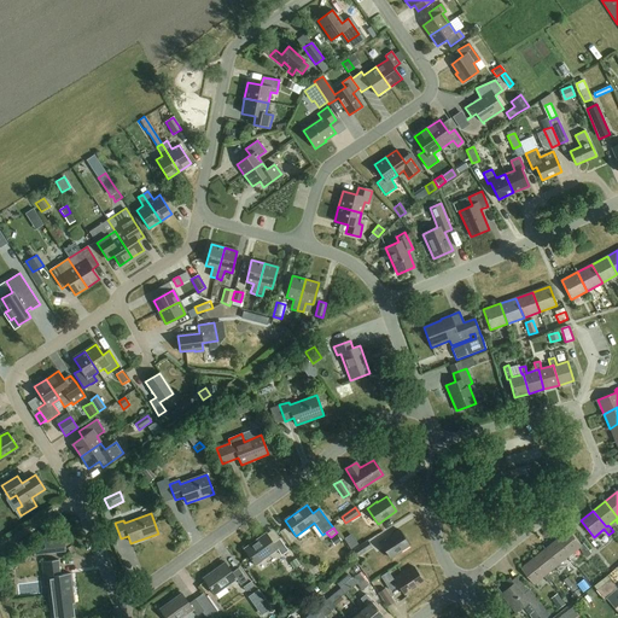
[(409,546),(400,530),(390,537),(389,536),(379,542),(390,558),(409,546)]
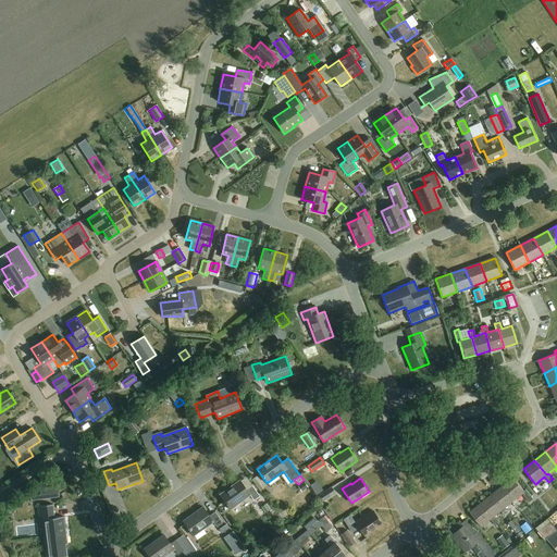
[(514,478),(503,486),(515,500),(516,499),(522,494),(529,503),(533,499),(525,490),(524,491),(514,478)]
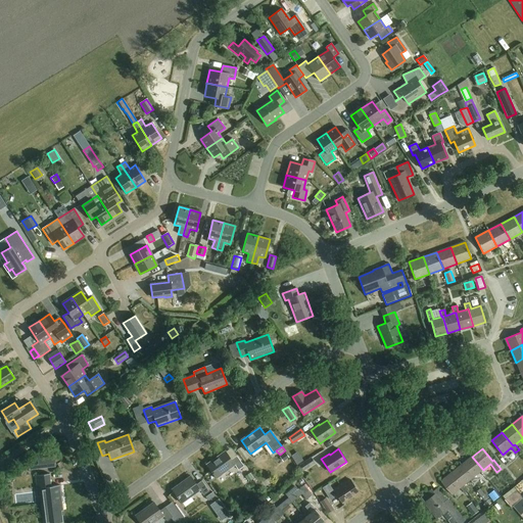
[(231,460),(225,452),(206,465),(217,478),(235,465),(238,470),(244,466),(236,456),(231,460)]
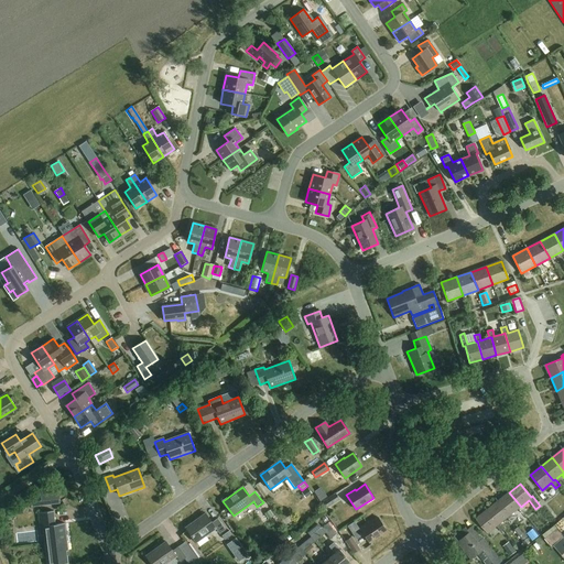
[(60,503),(57,489),(40,491),(41,496),(31,498),(32,507),(60,503)]
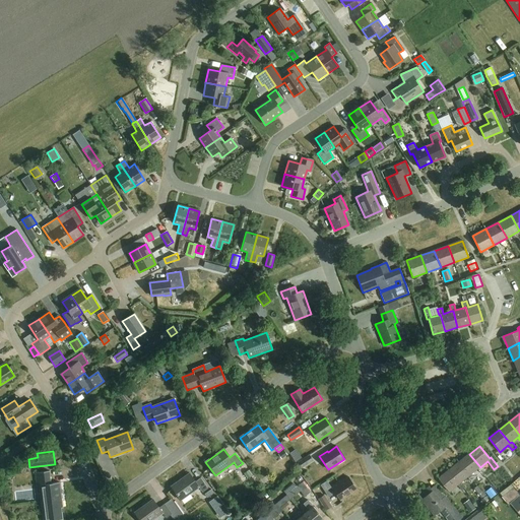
[(283,451),(278,455),(281,459),(287,455),(283,451)]
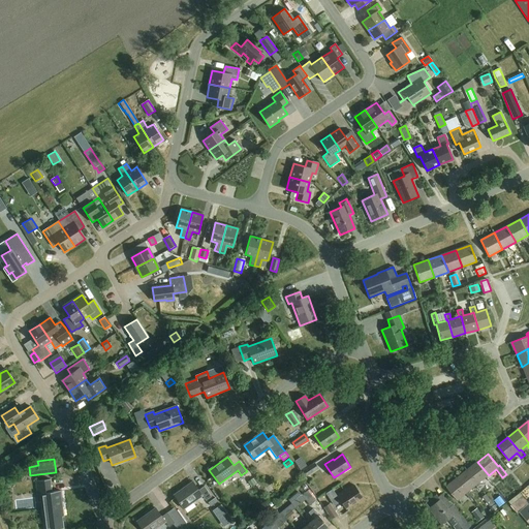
[(477,462),(467,470),(478,484),(479,483),(486,477),(490,483),(494,479),(490,474),(489,475),(477,462)]
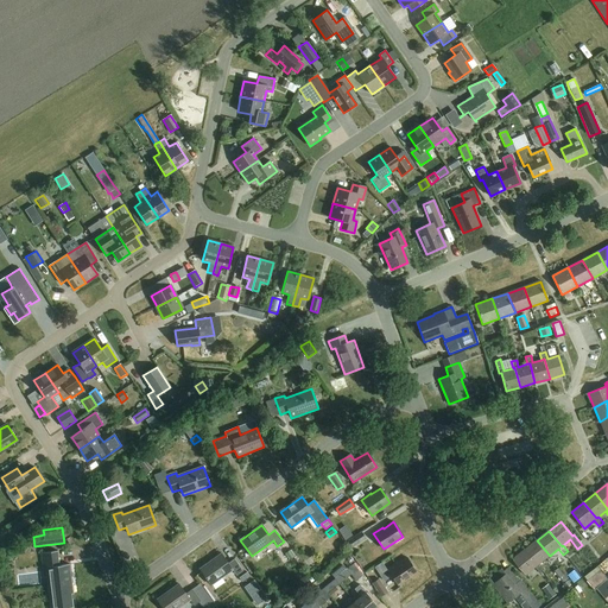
[(353,548),(366,539),(361,532),(348,540),(353,548)]
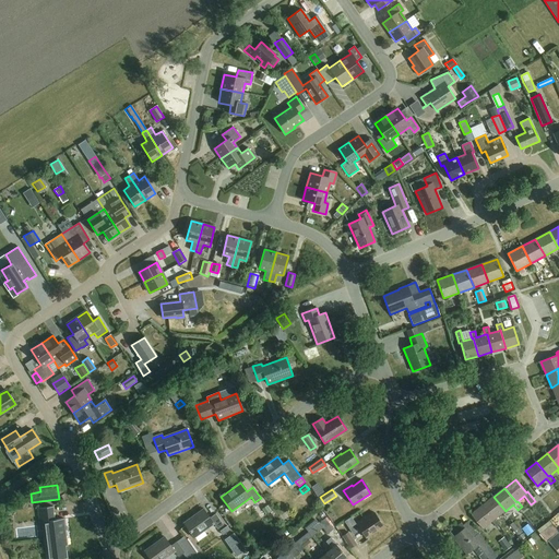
[(494,497),(483,506),(495,520),(497,519),(503,513),(508,519),(511,515),(507,510),(506,511),(494,497)]
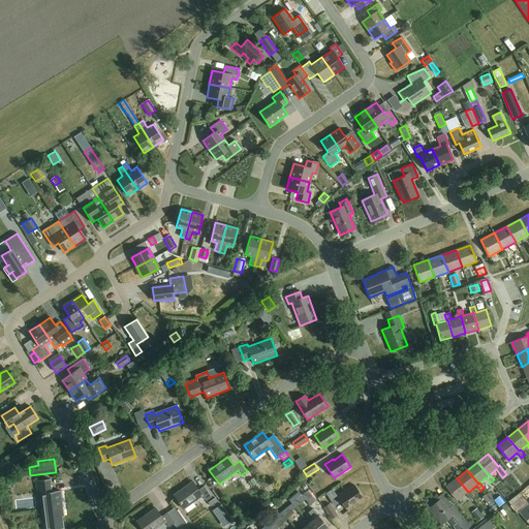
[(468,492),(457,478),(446,487),(458,500),(466,494),(470,499),(474,495),(470,491),(468,492)]
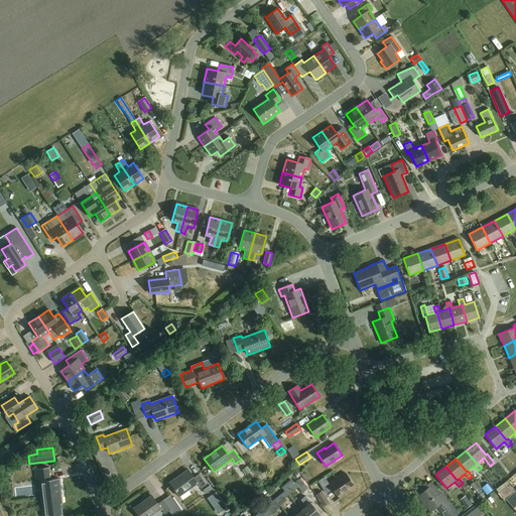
[(49,481),(48,468),(34,470),(36,483),(40,482),(42,497),(40,498),(42,515),(55,515),(61,515),(59,496),(60,495),(58,480),(49,481)]
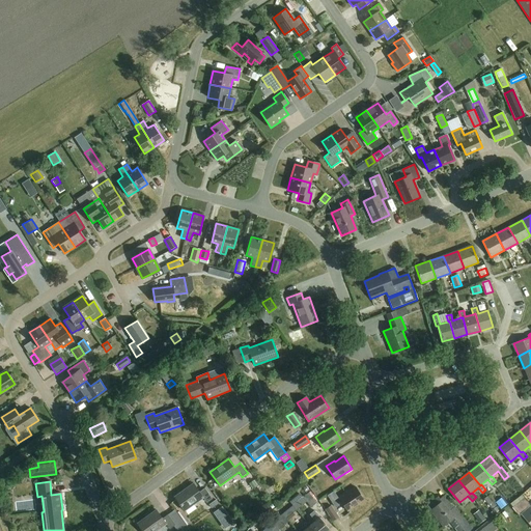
[(254,481),(248,484),(252,490),(257,486),(254,481)]
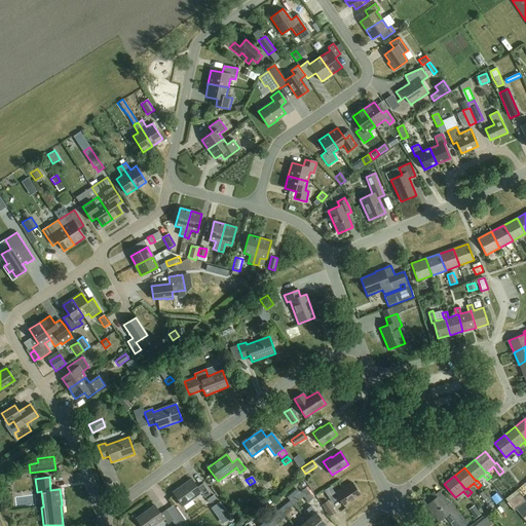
[(197,488),(191,479),(173,492),(183,506),(201,493),(204,498),(210,494),(202,484),(197,488)]
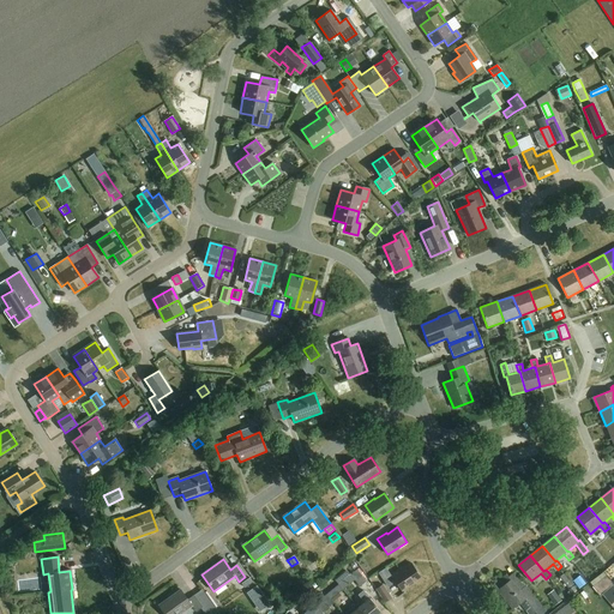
[(386,569),(378,573),(387,588),(396,582),(402,591),(421,578),(411,564),(402,570),(401,569),(391,575),(391,576),(386,569)]
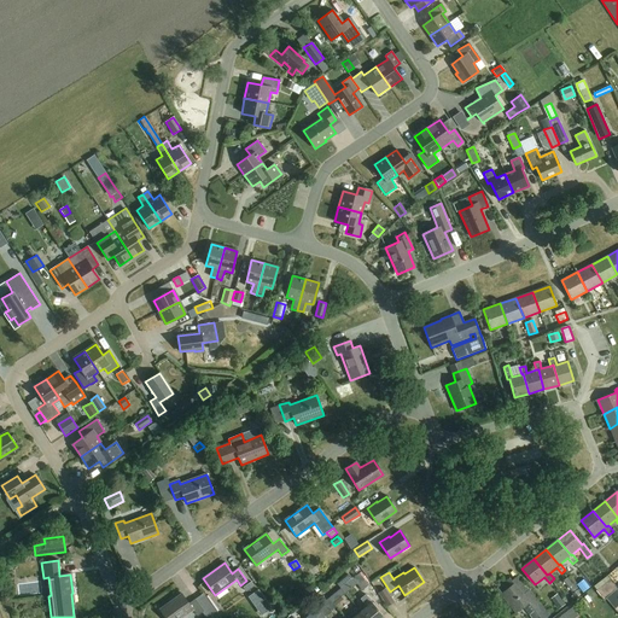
[(340,589),(345,594),(356,584),(361,592),(368,586),(359,575),(340,589)]
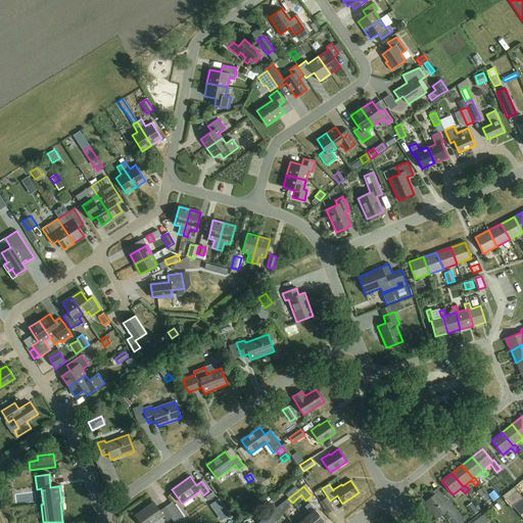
[(438,487),(434,491),(432,488),(425,494),(429,498),(424,503),(437,519),(443,514),(450,522),(463,522),(465,521),(459,513),(438,487)]
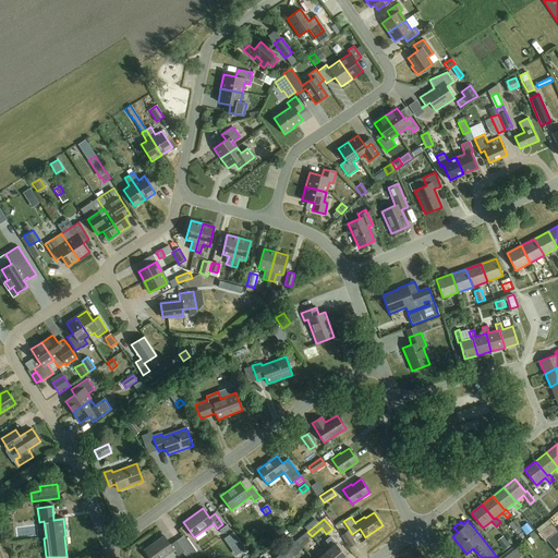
[(509,524),(517,534),(520,531),(512,521),(509,524)]
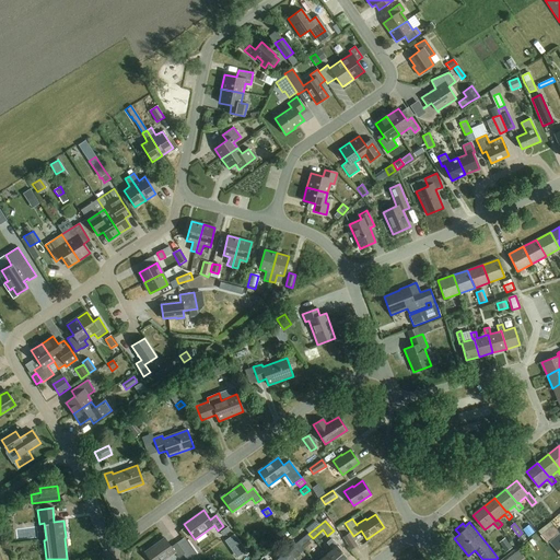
[(531,524),(523,529),(528,537),(536,532),(531,524)]
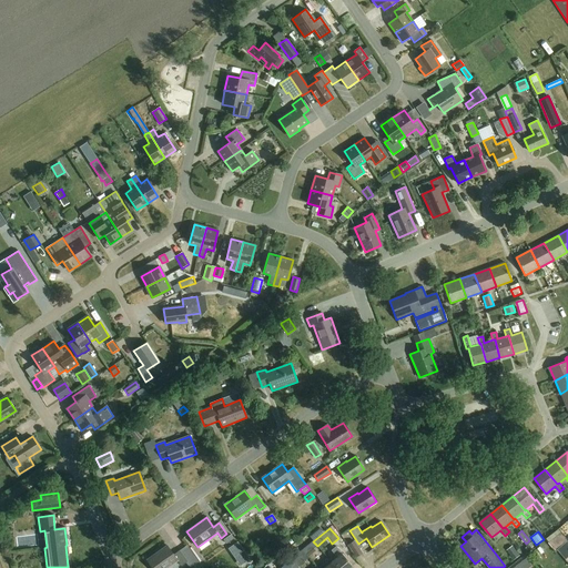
[(230,535),(222,540),(225,545),(233,539),(230,535)]
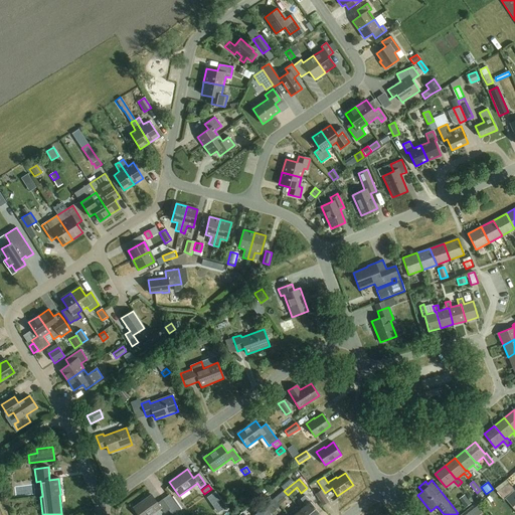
[(514,490),(505,498),(514,509),(514,490)]
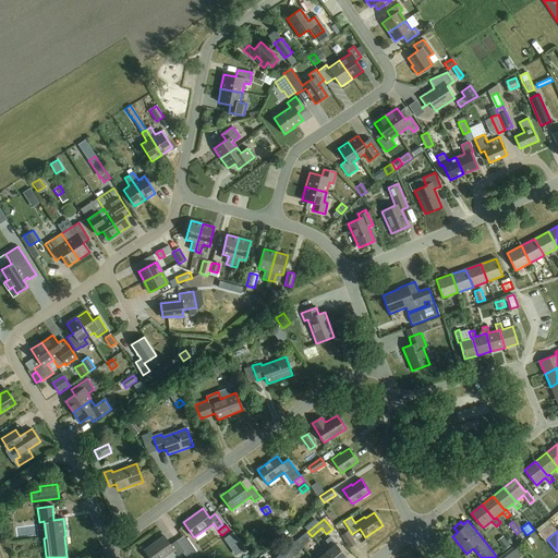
[(245,549),(233,532),(226,538),(237,555),(245,549)]
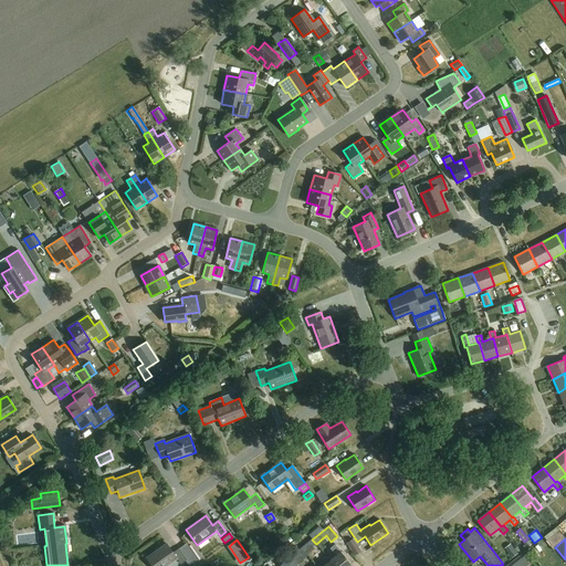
[(301,548),(305,553),(316,544),(312,540),(301,548)]
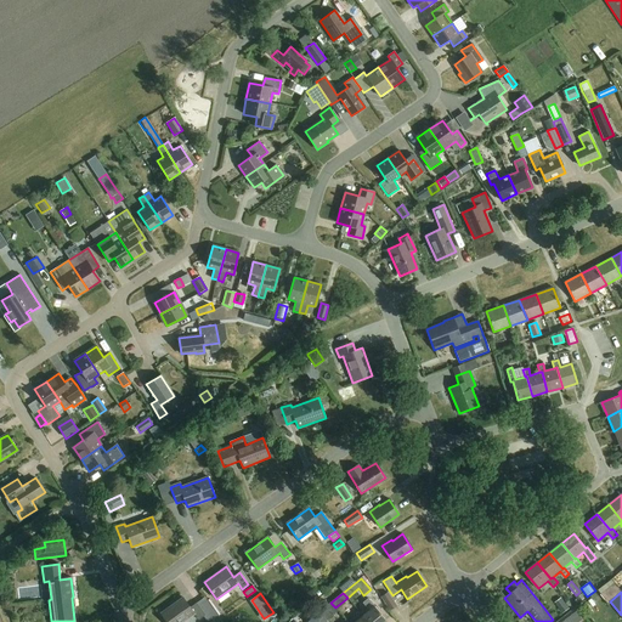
[(390,610),(396,606),(388,593),(382,597),(390,610)]
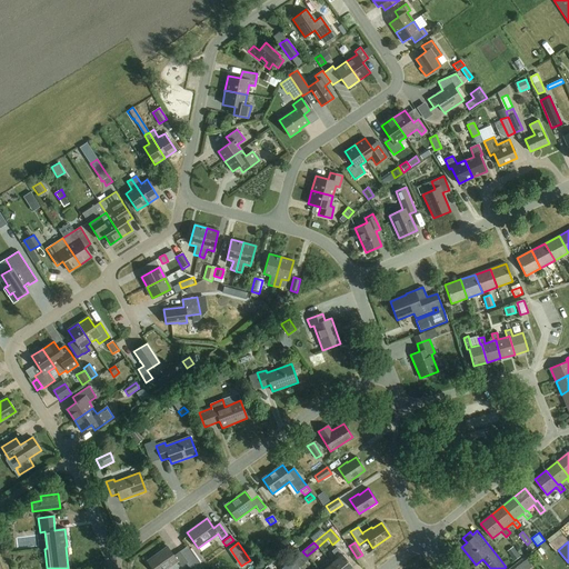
[(187,547),(180,551),(173,556),(167,547),(147,561),(152,568),(167,568),(178,561),(181,567),(188,562),(191,568),(192,568),(200,563),(187,547)]
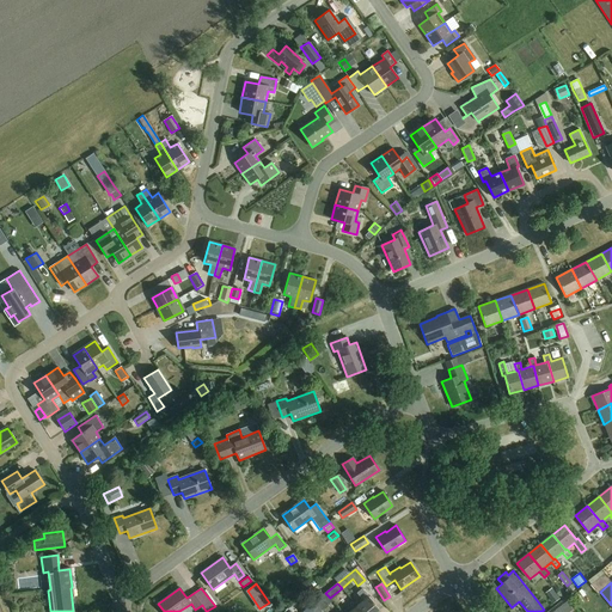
[(552,588),(546,594),(554,604),(561,599),(552,588)]
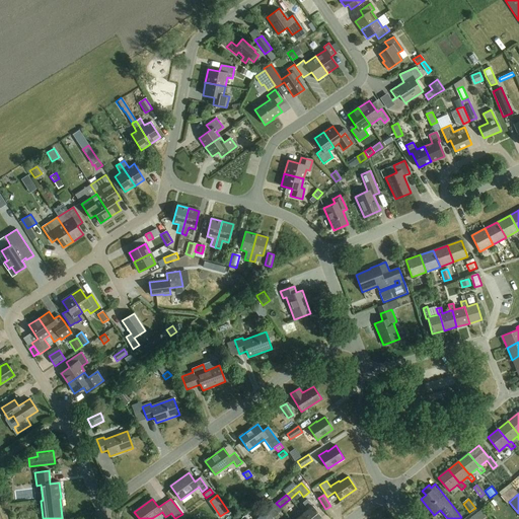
[(308,510),(302,514),(305,518),(320,518),(322,518),(307,500),(302,503),(308,510)]
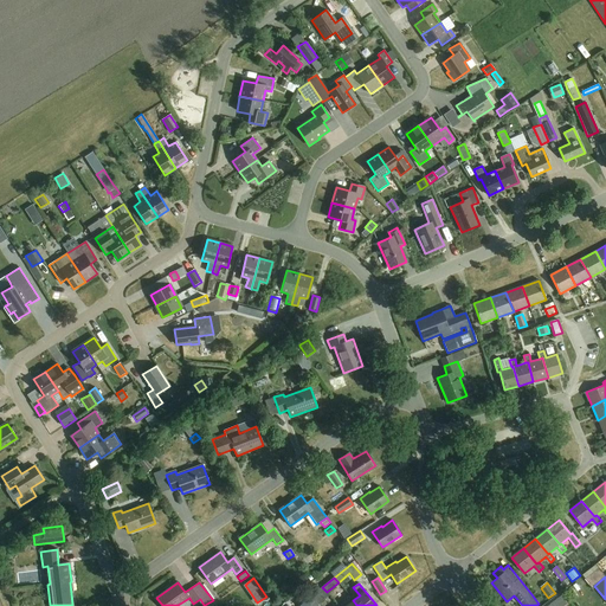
[(310,597),(314,601),(327,592),(322,587),(310,597)]
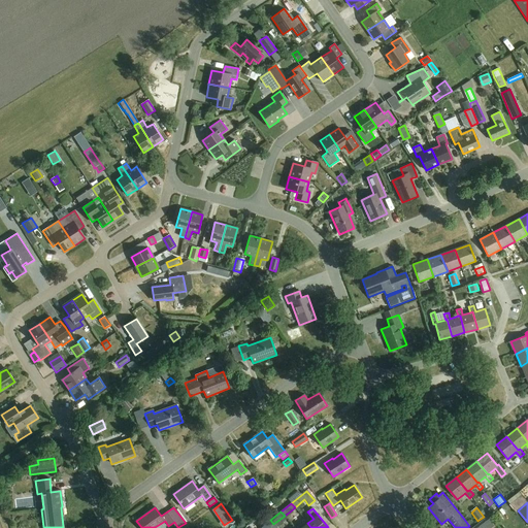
[(480,526),(481,527),(490,527),(494,525),(490,519),(480,526)]
